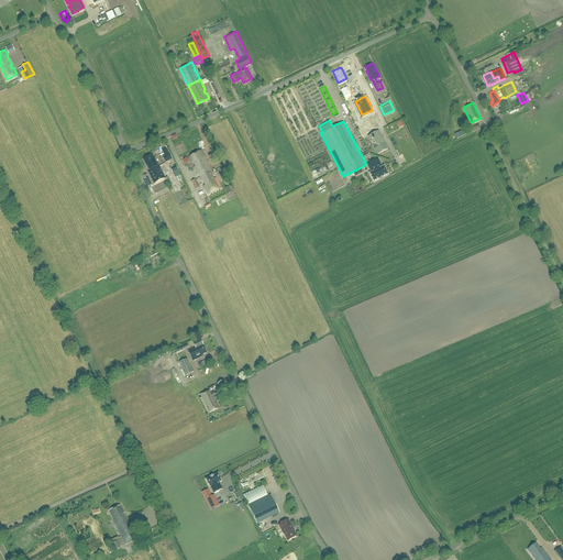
[(464,127),(454,131),(456,135),(466,131),(464,127)]
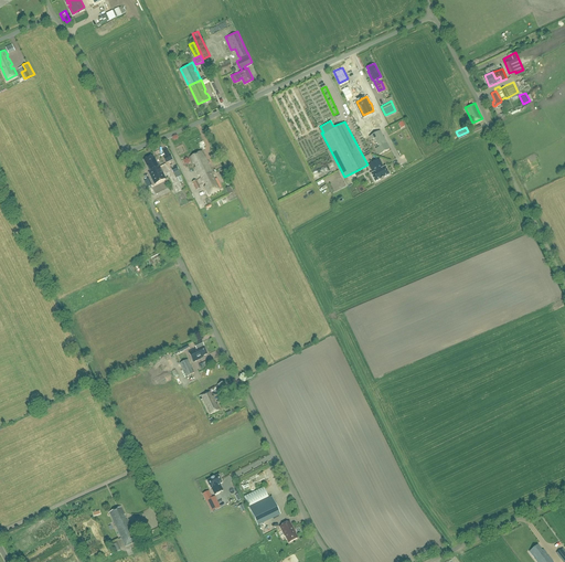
[(390,147),(380,128),(369,135),(371,138),(373,136),(377,144),(376,144),(377,146),(376,147),(379,152),(390,147)]
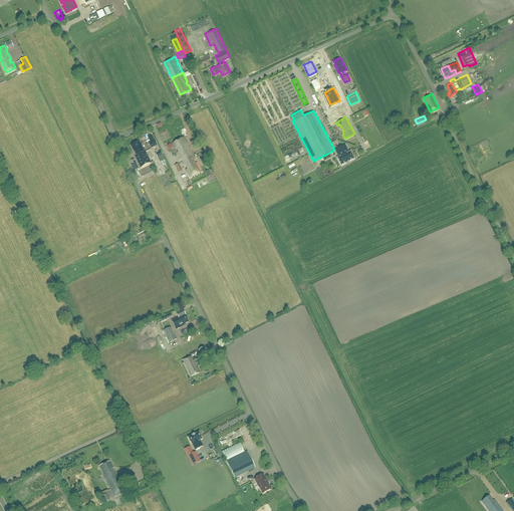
[(359,120),(353,123),(359,136),(365,133),(359,120)]
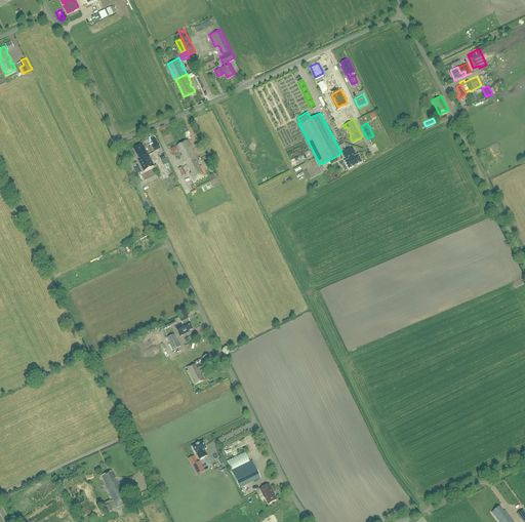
[(203,147),(198,137),(194,139),(199,149),(203,147)]
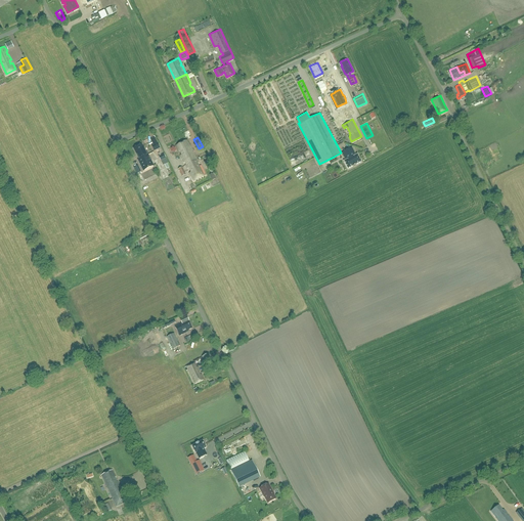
[(185,164),(197,158),(194,153),(192,146),(190,143),(187,138),(176,143),(179,149),(180,149),(181,153),(180,154),(185,164)]
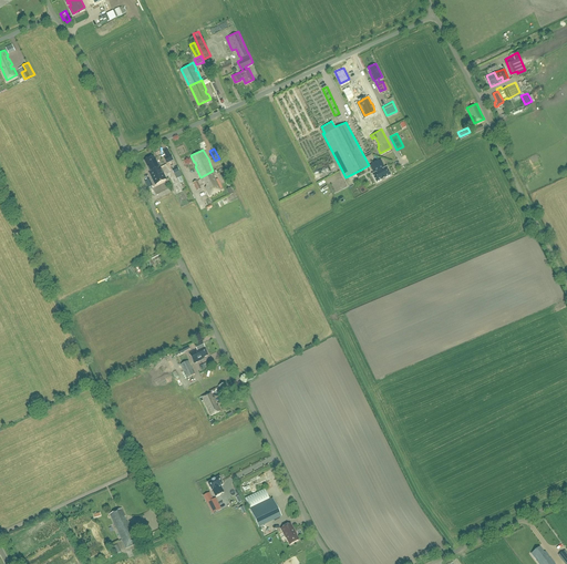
[(148,166),(151,170),(161,165),(158,162),(157,162),(155,160),(156,159),(155,156),(154,157),(153,154),(144,159),(148,167),(148,166)]
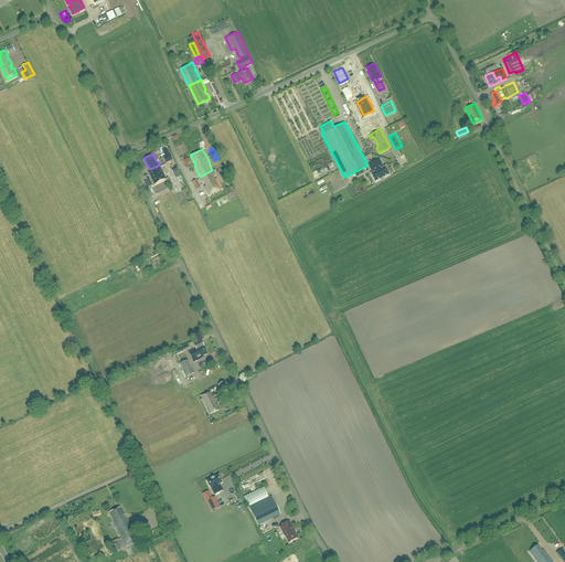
[(383,166),(380,157),(369,162),(373,170),(371,171),(375,180),(390,172),(385,165),(383,166)]
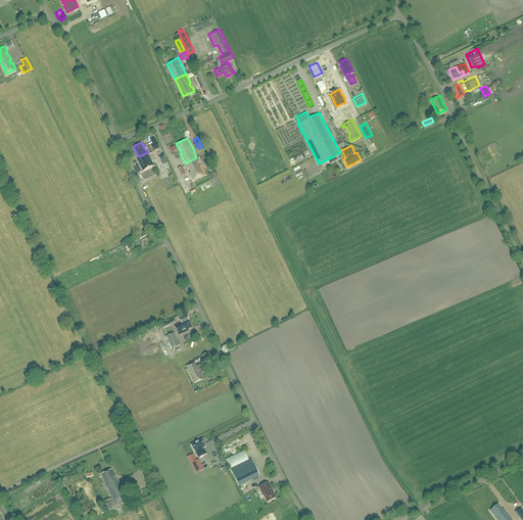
[(158,153),(162,162),(168,159),(163,151),(158,153)]
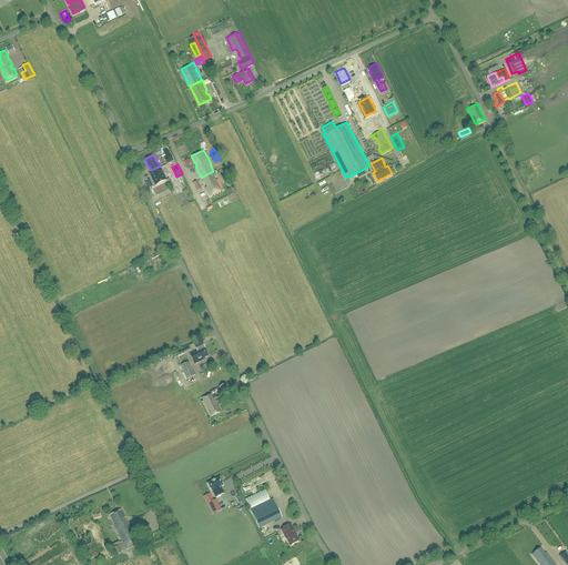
[(166,177),(161,165),(151,170),(149,171),(151,175),(152,175),(153,178),(152,178),(155,183),(166,177)]
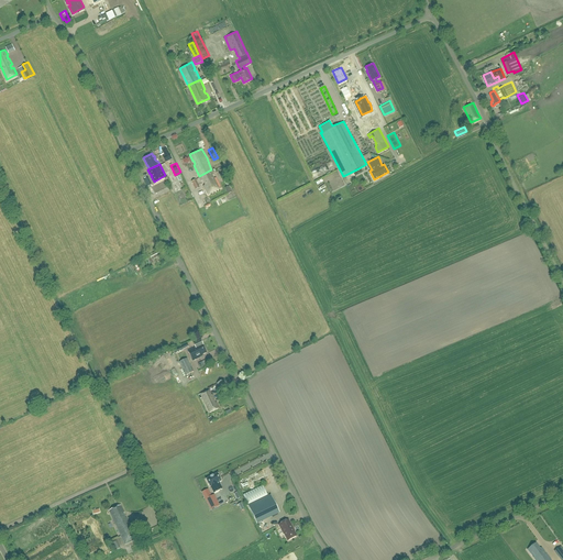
[(211,169),(199,176),(201,179),(203,178),(206,182),(203,183),(208,191),(221,186),(217,176),(213,177),(212,175),(213,174),(211,169)]
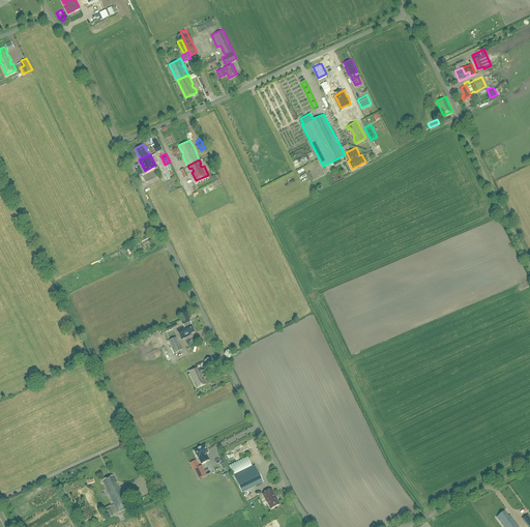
[(152,238),(149,233),(135,240),(136,242),(139,241),(141,245),(144,244),(143,242),(152,238)]
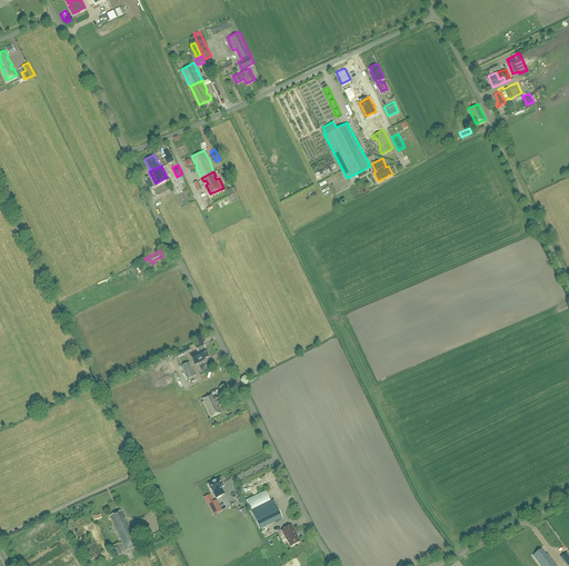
[(195,363),(202,358),(202,357),(208,354),(205,346),(202,341),(196,345),(197,348),(189,351),(195,363)]
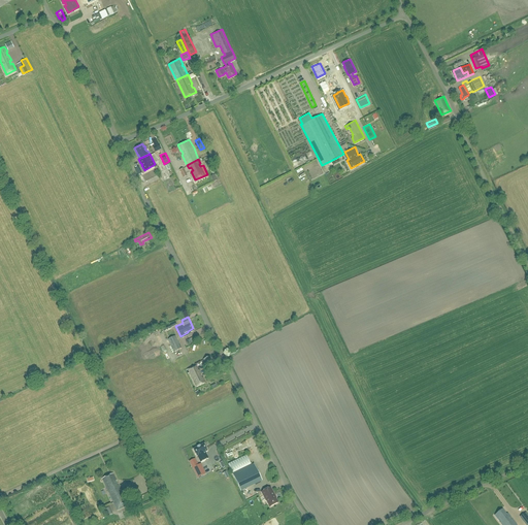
[(173,350),(182,346),(175,333),(167,337),(173,350)]
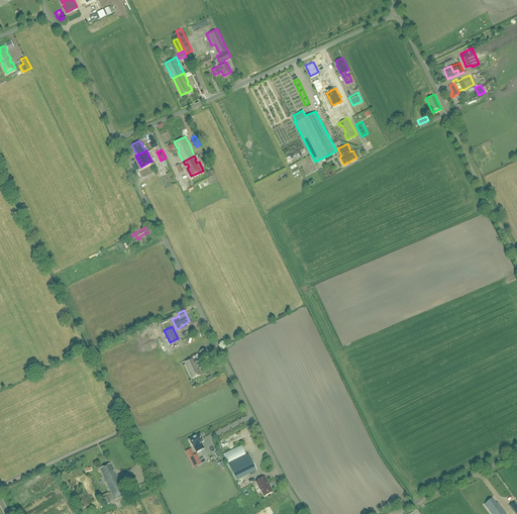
[(209,355),(205,347),(199,350),(204,358),(209,355)]
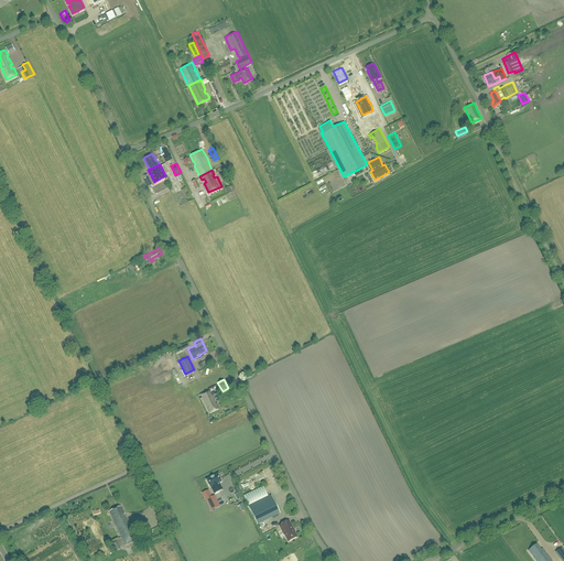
[(209,388),(201,392),(209,411),(219,406),(217,401),(216,401),(214,398),(215,398),(213,394),(212,394),(209,388)]
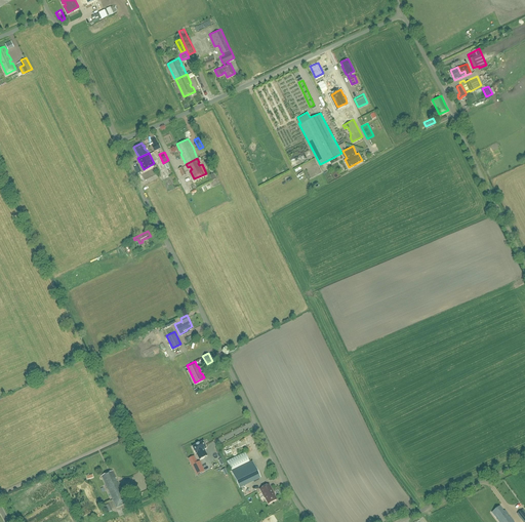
[(206,446),(207,446),(203,439),(199,441),(196,442),(192,444),(196,451),(197,451),(199,457),(207,453),(204,447),(206,446)]
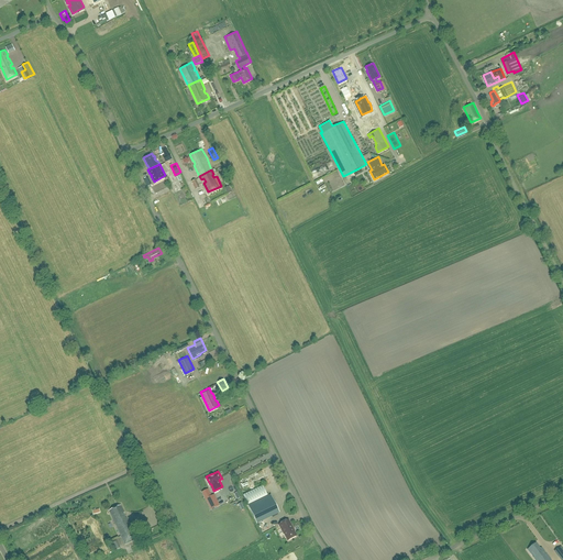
[(262,482),(242,491),(249,503),(267,493),(262,482)]
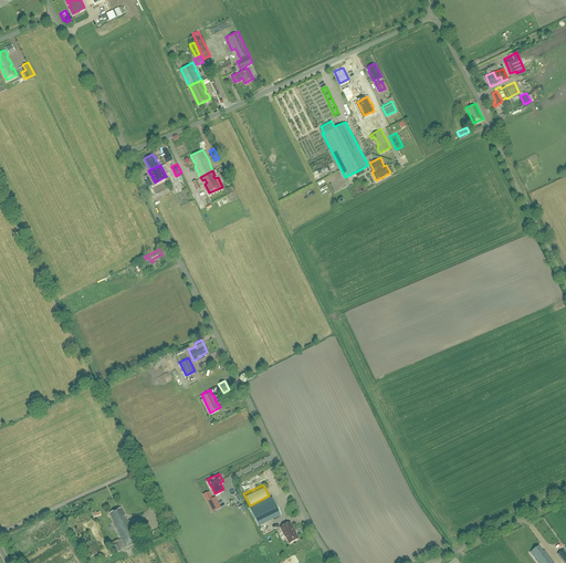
[(209,489),(203,492),(211,510),(221,506),(216,494),(212,497),(209,489)]
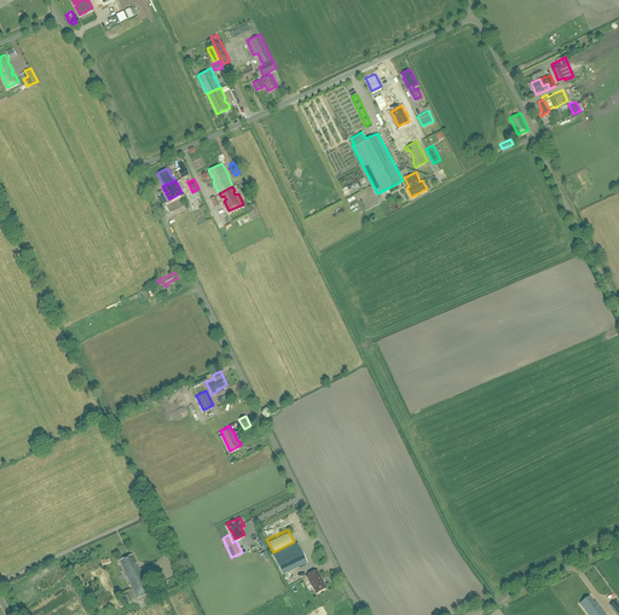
[(298,541),(273,553),(282,569),(283,573),(307,561),(306,557),(298,541)]
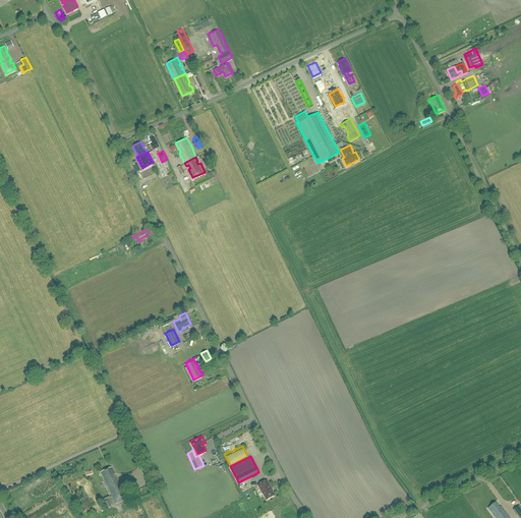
[(115,475),(114,472),(115,472),(112,465),(101,470),(115,502),(126,497),(124,495),(125,494),(123,488),(122,488),(120,485),(121,484),(117,474),(115,475)]
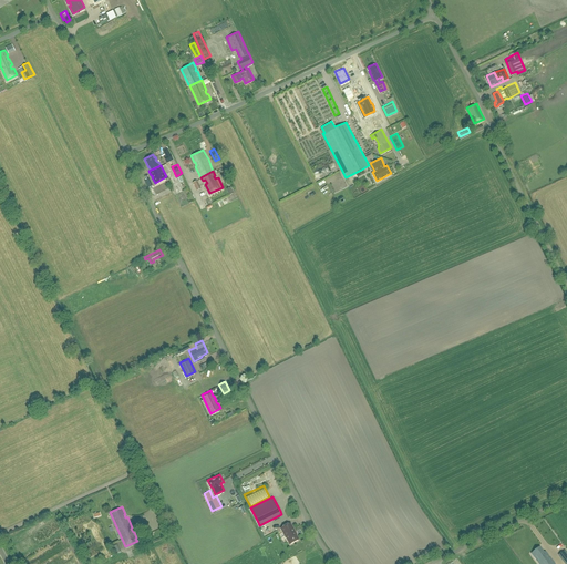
[(298,537),(295,531),(295,530),(290,521),(280,526),(286,535),(289,542),(298,537)]
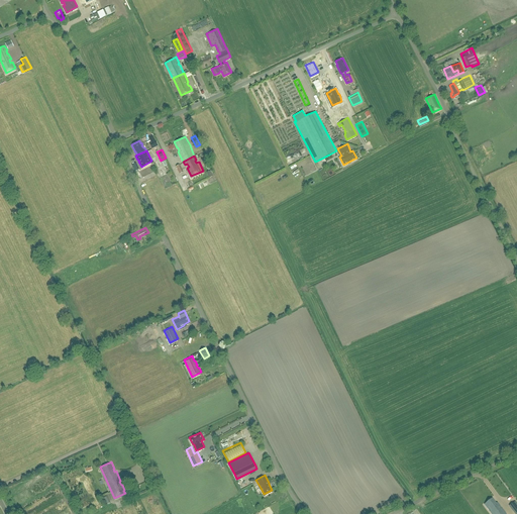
[(102,497),(105,503),(110,501),(107,494),(102,497)]
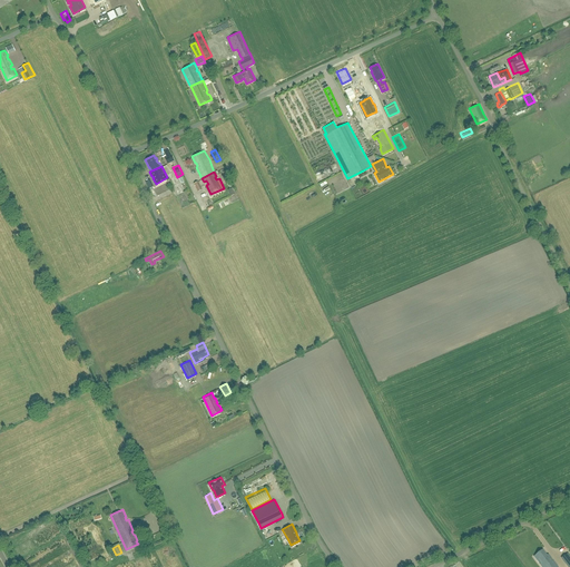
[(542,548),(534,554),(543,566),(546,566),(549,565),(550,566),(556,564),(548,553),(547,554),(542,548)]
